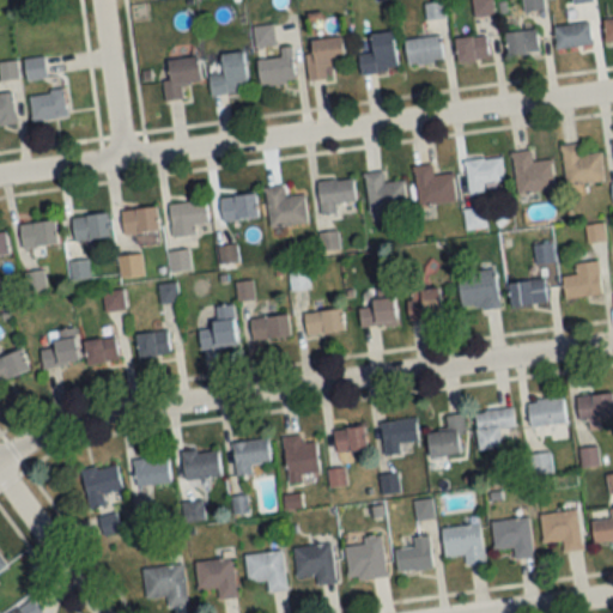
[(554,28),(558,49),(592,44),(588,22),(554,28)]
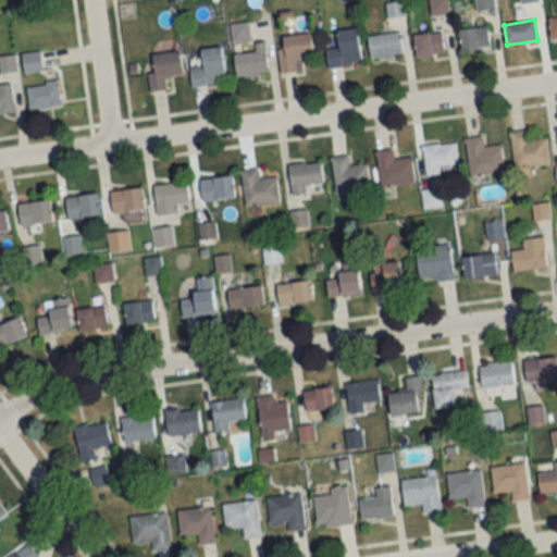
[(461,51),(490,48),(487,26),(459,31),(461,51)]
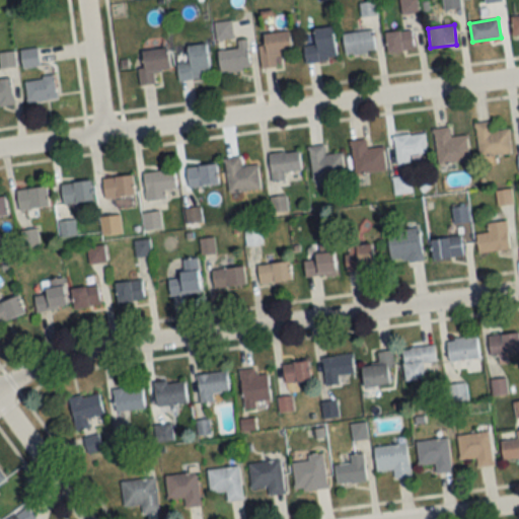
[(305,62),(336,60),(334,27),(314,28),(315,46),(304,46),(305,62)]
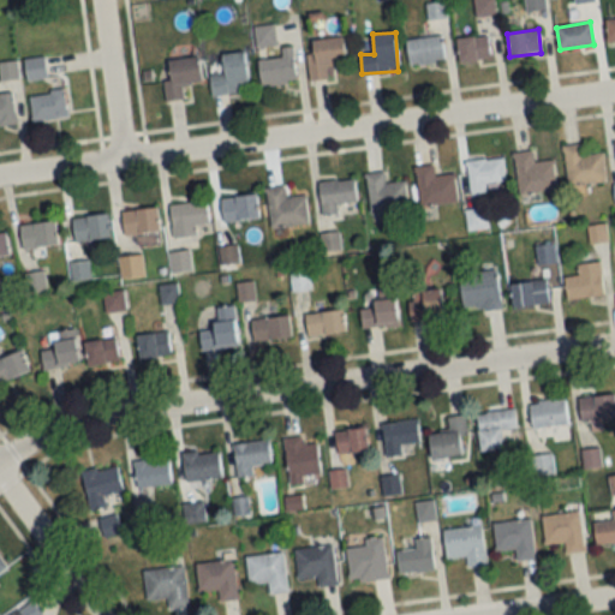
[(345,63),(342,36),(308,40),(311,81),(327,78),(326,65),(345,63)]
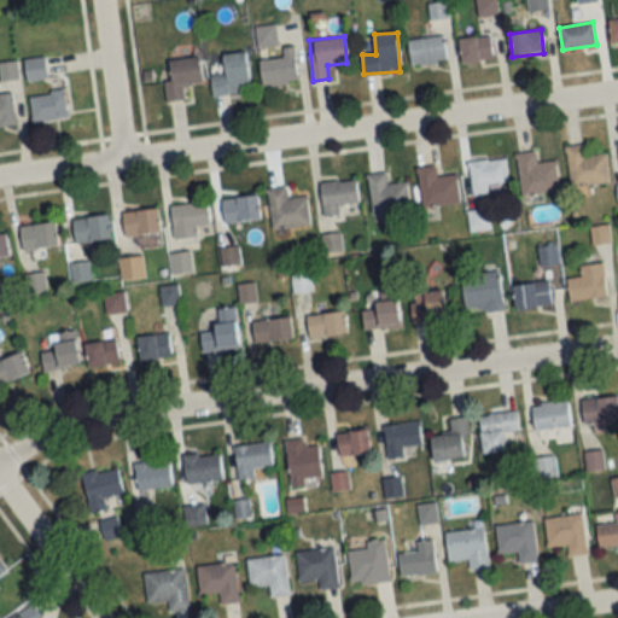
[(459,40),(462,64),(493,60),(490,36),(459,40)]
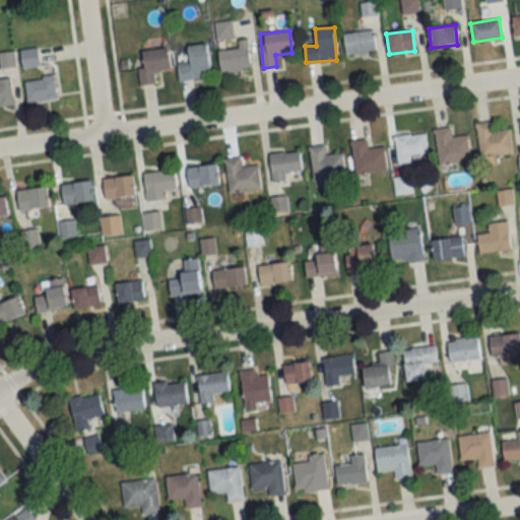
[(344,54),(374,54),(374,31),(344,31),(344,54)]
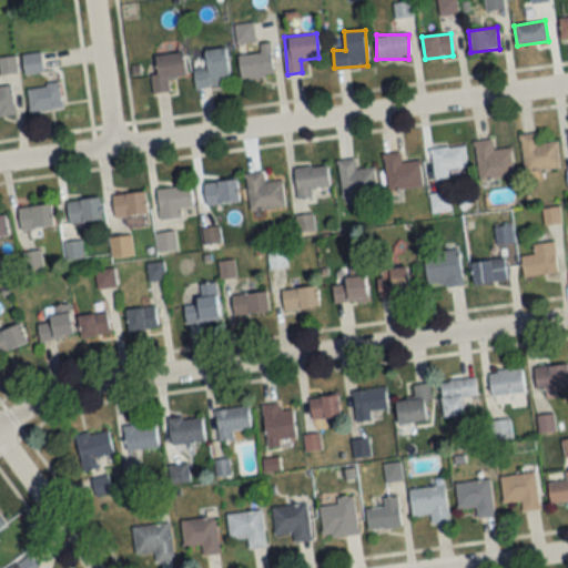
[(206,68),(193,69),(195,88),(230,83),(225,48),(204,50),(206,68)]
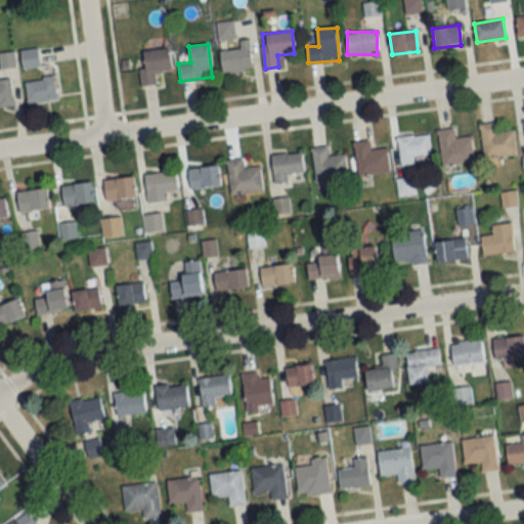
[(171,70),(168,48),(141,52),(144,68),(138,69),(141,86),(156,84),(154,73),(171,70)]
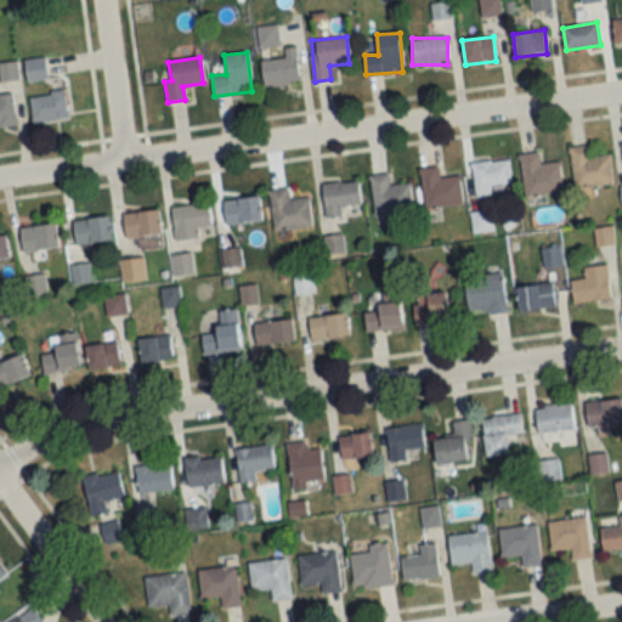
[(24,62),(28,82),(46,78),(44,58),(24,62)]
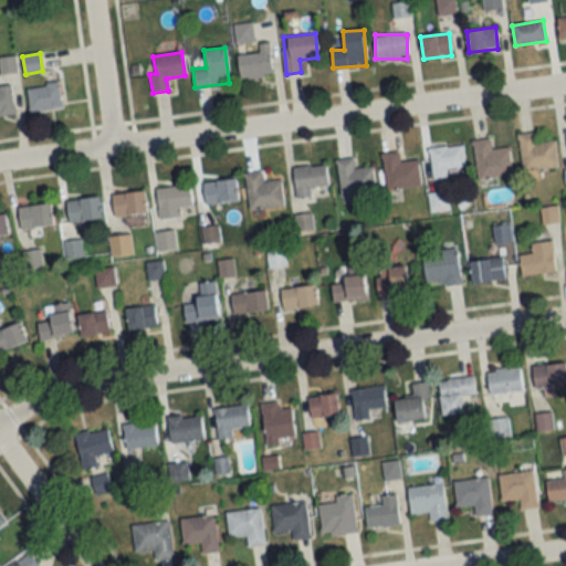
[(238,53),(238,77),(271,77),(271,53),(238,53)]
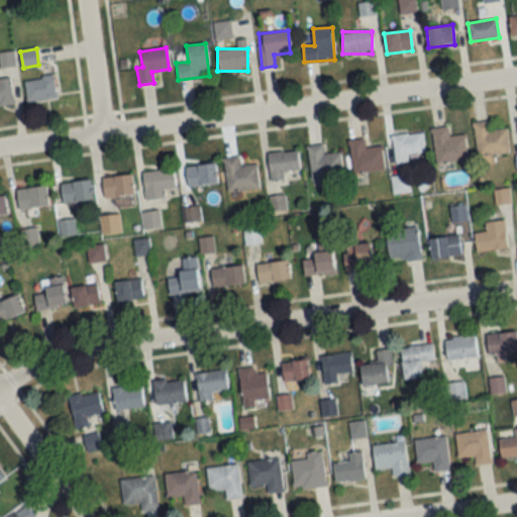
[(29,105),(59,95),(50,74),(22,83),(29,105)]
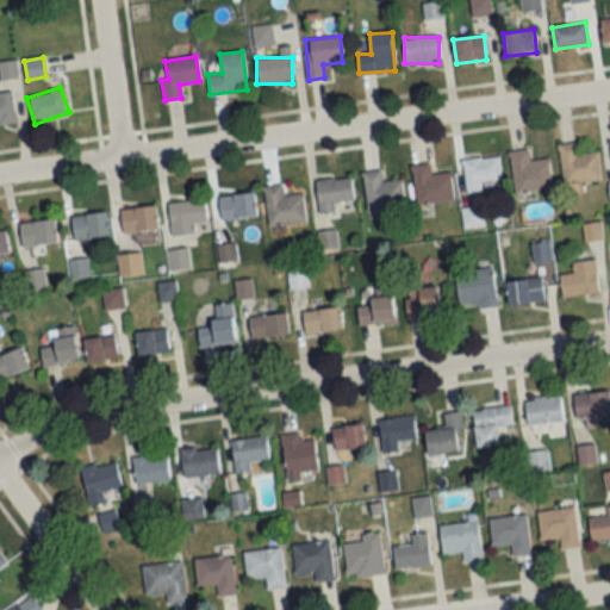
[(0,124),(14,123),(13,94),(0,94),(0,124)]
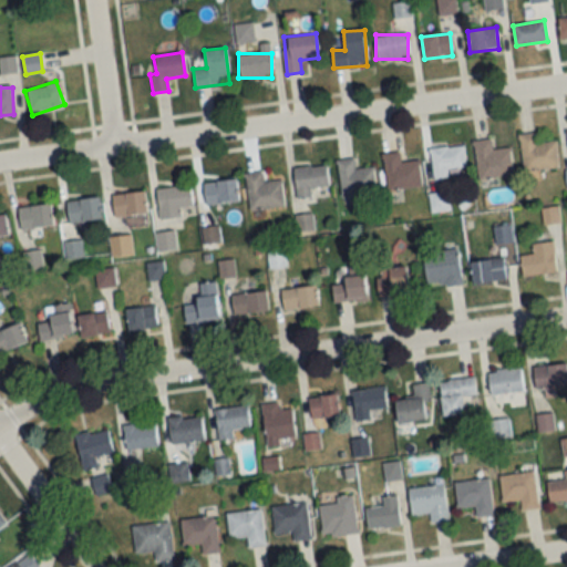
[(521,134),(523,171),(558,168),(556,141),(538,142),(537,133),(521,134)]
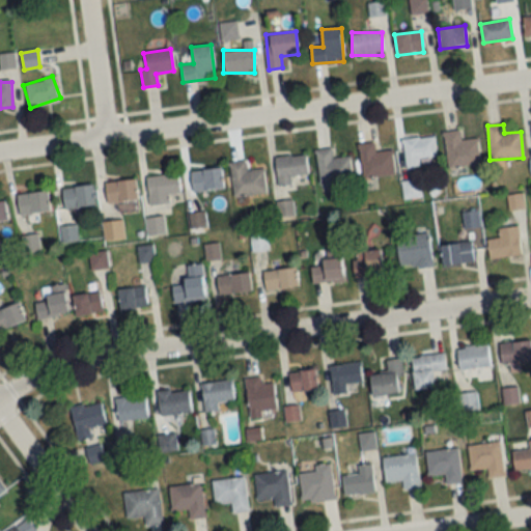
[(447,168),(480,165),(478,139),(460,140),(459,131),(444,133),(447,168)]
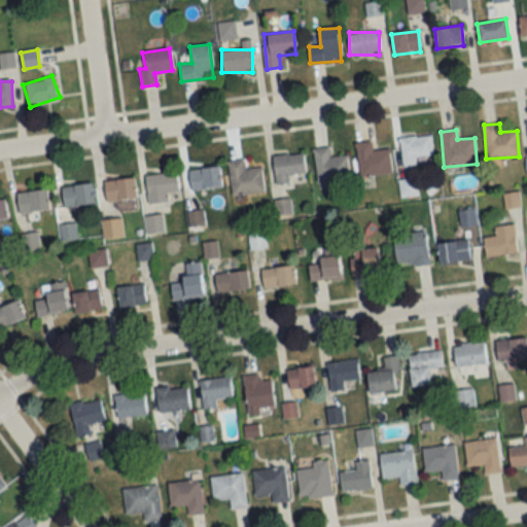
[(416,157),(432,155),(430,136),(399,139),(402,168),(416,166),(416,157)]
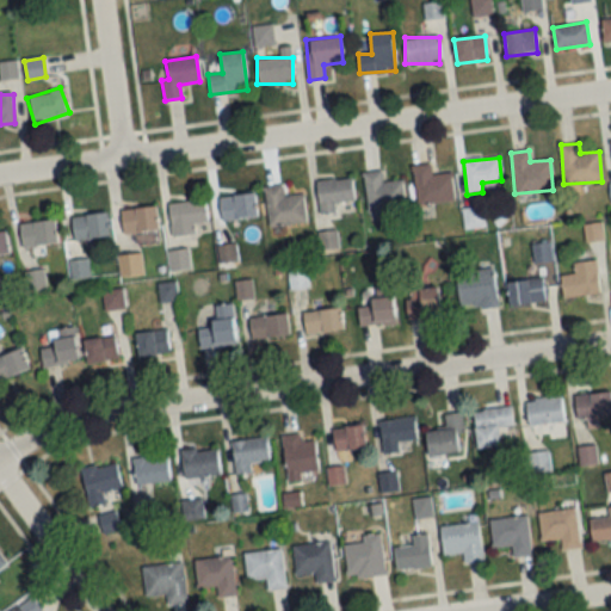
[(417,205),(455,202),(451,173),(431,176),(430,165),(412,166),(417,205)]
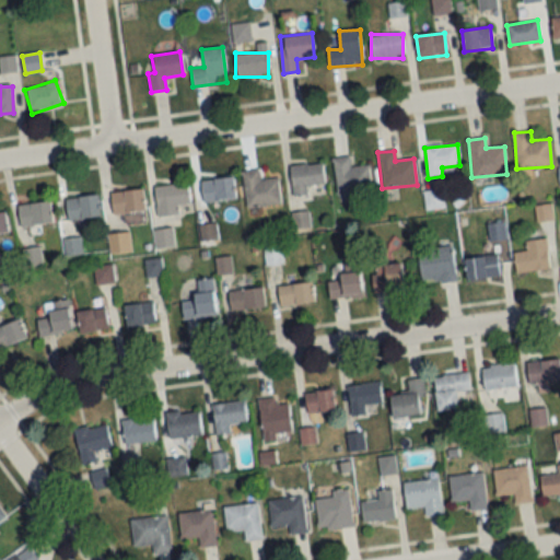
[(371,191),(369,165),(350,167),(349,156),(333,158),(336,194),(371,191)]
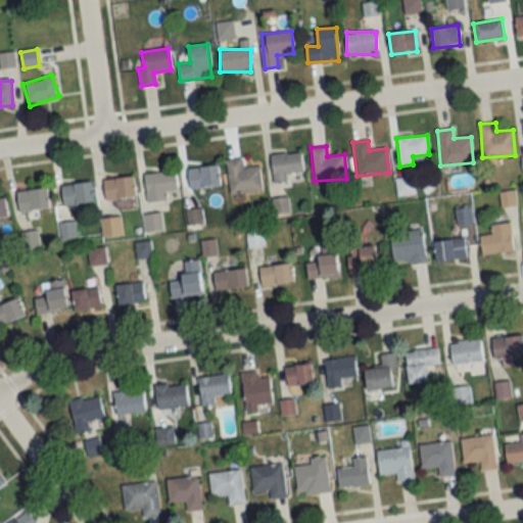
[(301,182),(301,153),(273,153),(273,182),(301,182)]
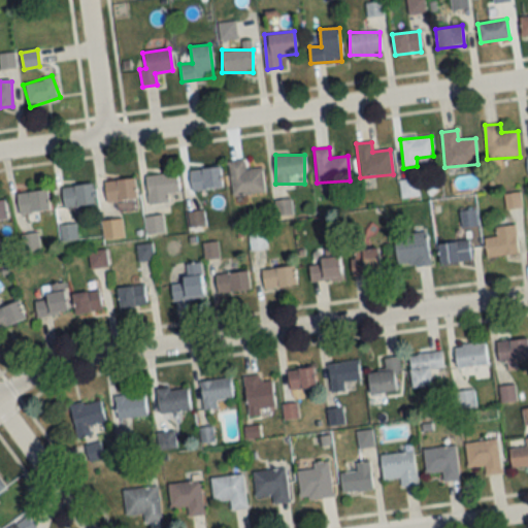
[(265,192),(262,167),(244,169),(243,159),(227,162),(232,196),(265,192)]
